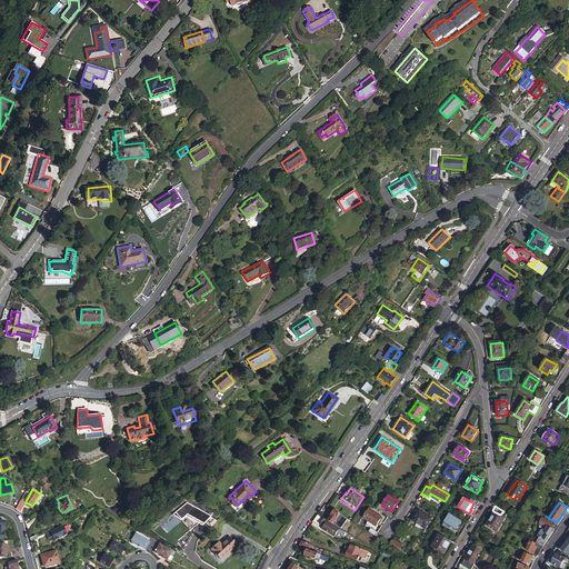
[(382,518),(369,509),(363,518),(376,527),(382,518)]
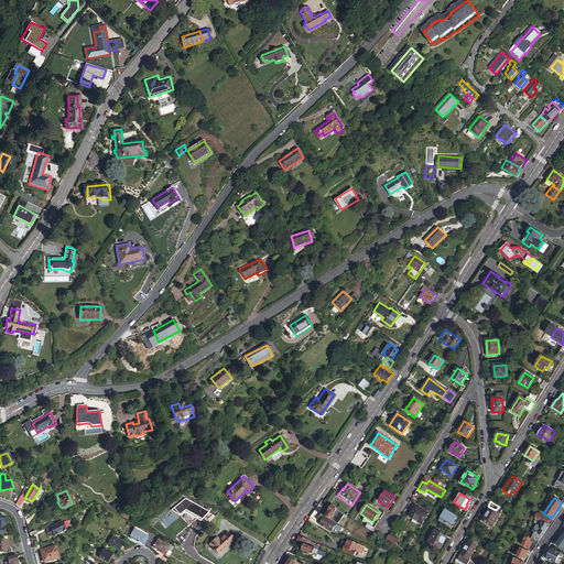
[(342,513),(332,506),(328,510),(329,511),(326,517),(331,520),(332,517),(335,519),(337,517),(340,516),(342,513)]
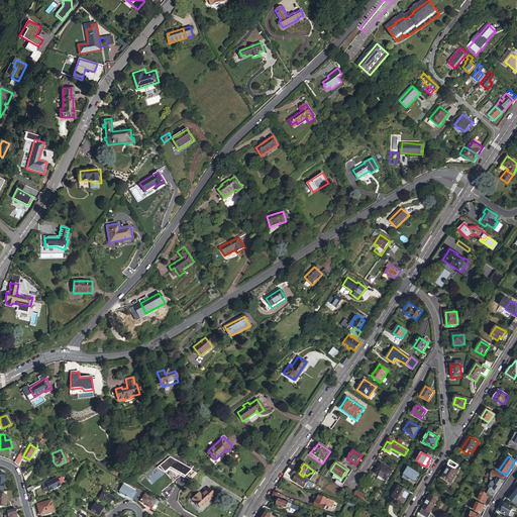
[(381,463),(375,473),(386,480),(392,471),(381,463)]
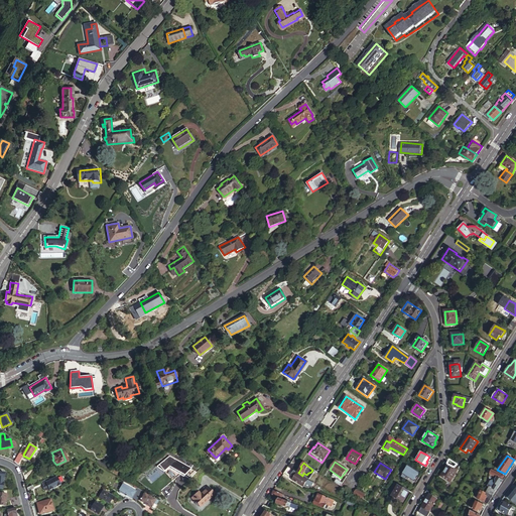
[(454,467),(447,464),(444,468),(445,469),(441,477),(449,482),(458,470),(454,467)]
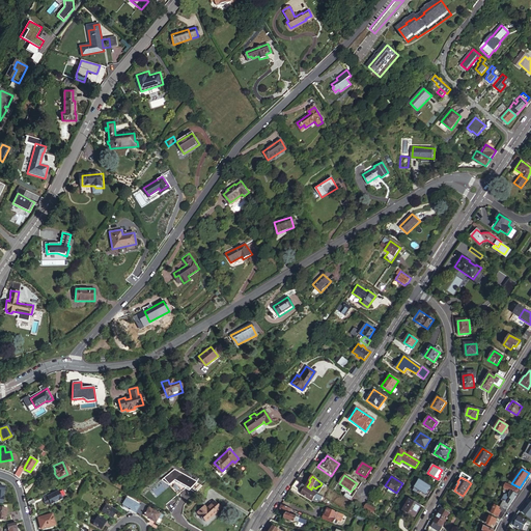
[(302,484),(297,480),(291,488),(298,492),(300,488),(302,484)]
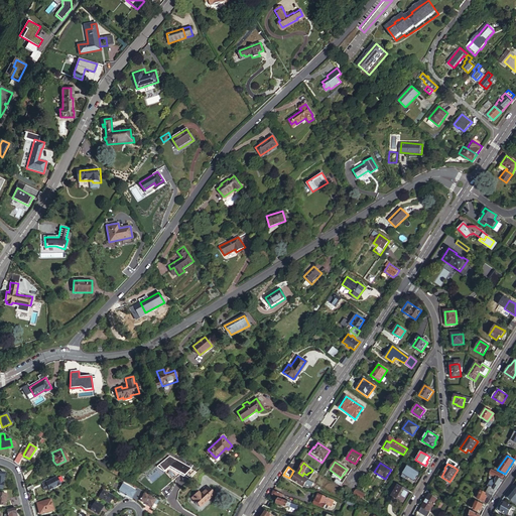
[(419,474),(407,467),(402,474),(414,482),(419,474)]
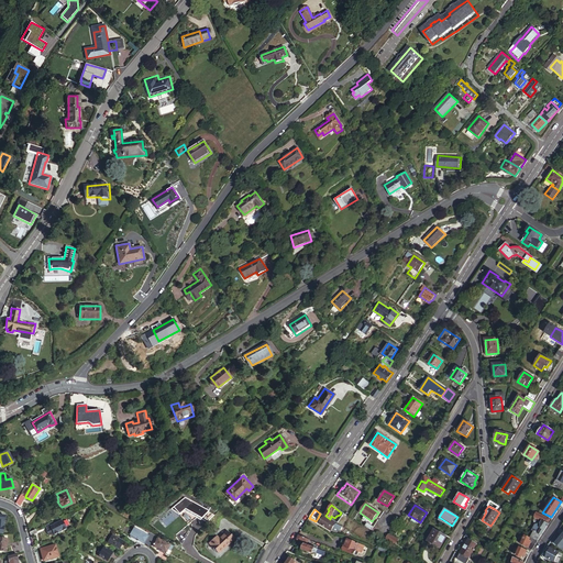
[(549,519),(537,512),(533,518),(540,521),(542,522),(541,526),(544,528),(547,523),(549,519)]
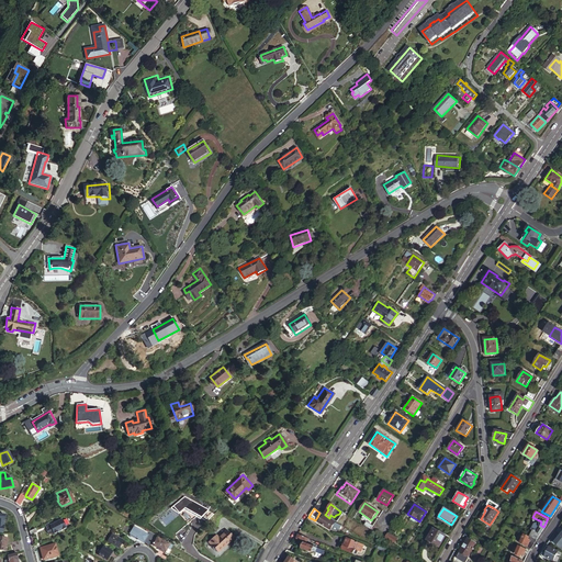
[(63,516),(49,523),(54,531),(66,526),(65,524),(63,518),(63,516)]
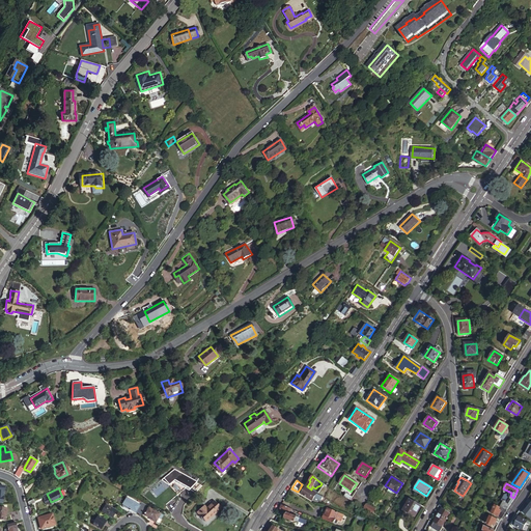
[(322,501),(323,498),(316,494),(315,494),(306,487),(304,491),(302,494),(312,501),(313,500),(319,503),(320,500),(322,501)]
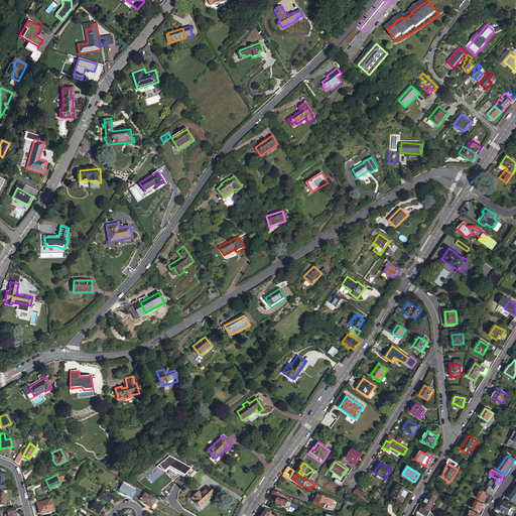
[(497,479),(495,478),(493,481),(490,482),(487,486),(489,487),(495,491),(502,481),(501,480),(499,484),(496,482),(497,479)]
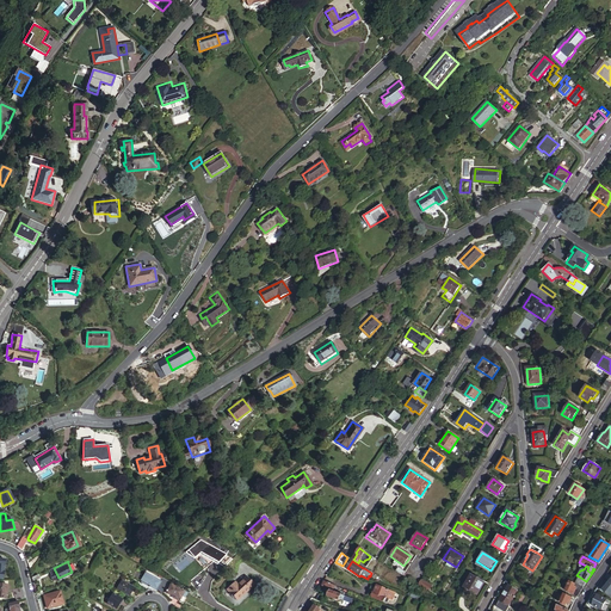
[(149,587),(155,591),(156,591),(156,590),(161,581),(147,573),(141,584),(148,587),(149,587)]
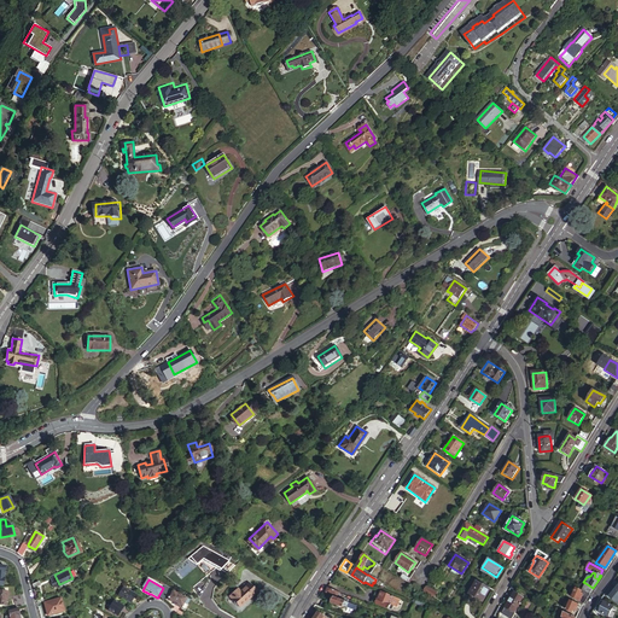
[(238,604),(256,588),(249,579),(239,588),(237,584),(228,592),(238,604)]
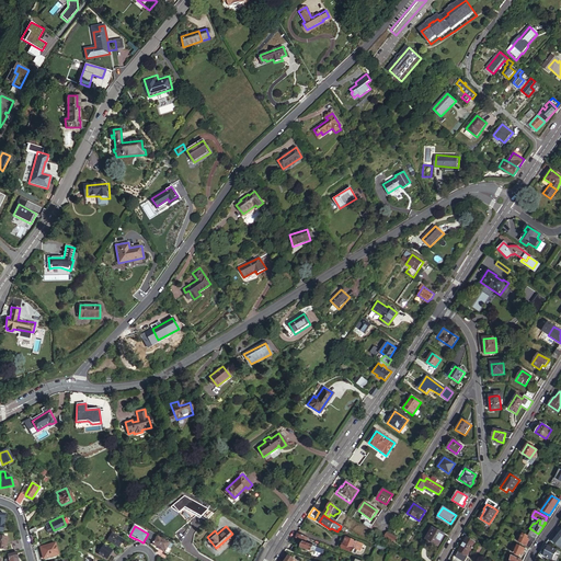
[(445,535),(433,527),(426,538),(438,546),(445,535)]
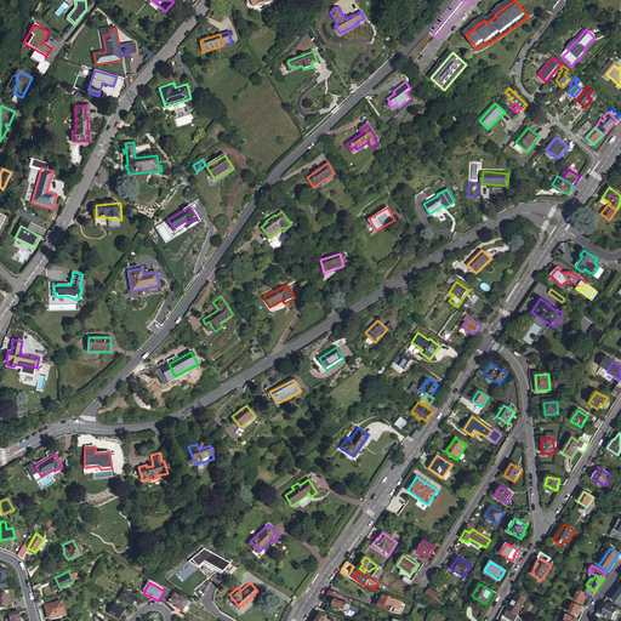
[(516,586),(512,592),(517,594),(520,597),(524,591),(516,586)]
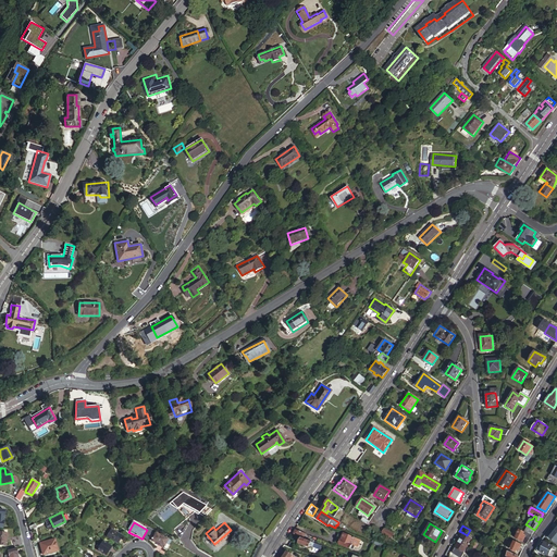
[(528,525),(524,531),(531,534),(534,530),(528,525)]
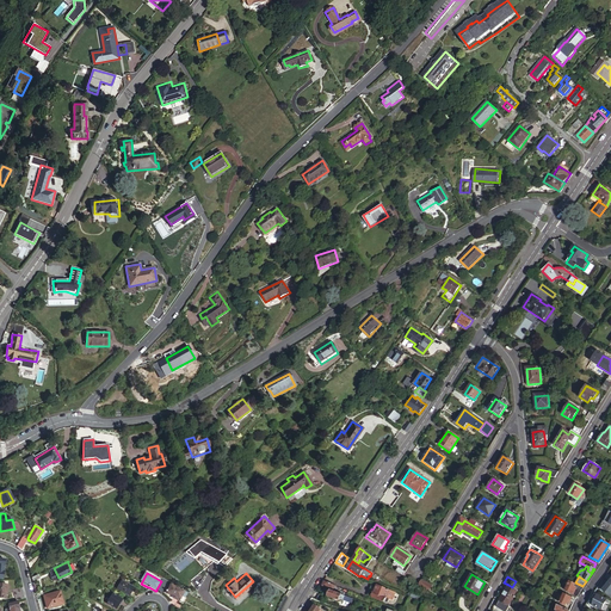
[(600,580),(594,588),(603,594),(604,592),(610,596),(610,578),(606,585),(600,580)]
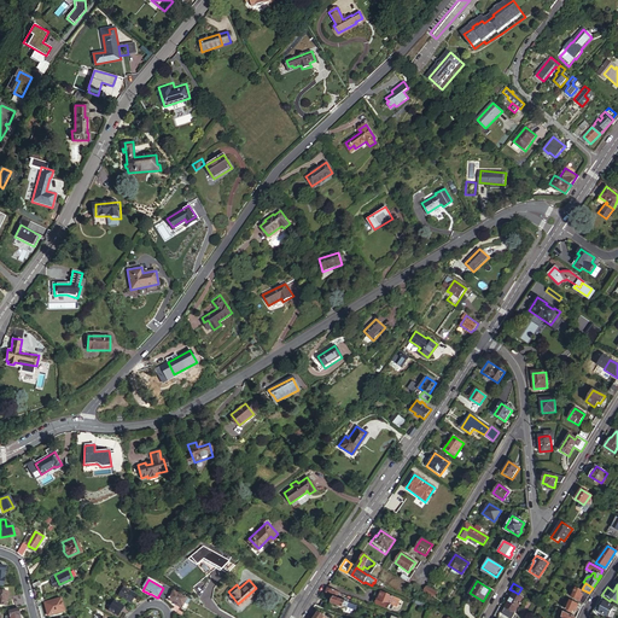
[(426,586),(423,592),(427,595),(433,599),(437,593),(426,586)]
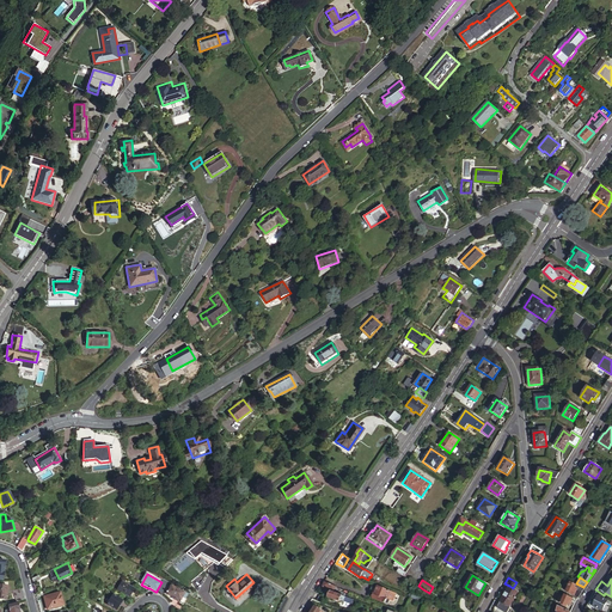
[(122,581),(117,591),(129,598),(134,588),(122,581)]
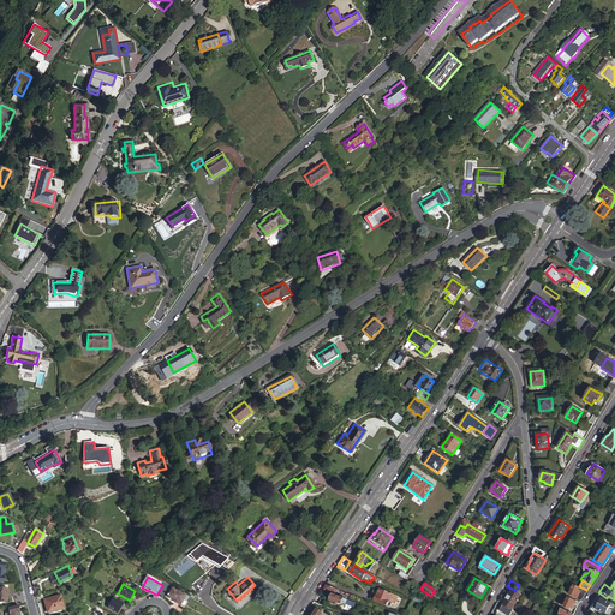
[(168,587),(162,585),(157,593),(163,596),(168,587)]
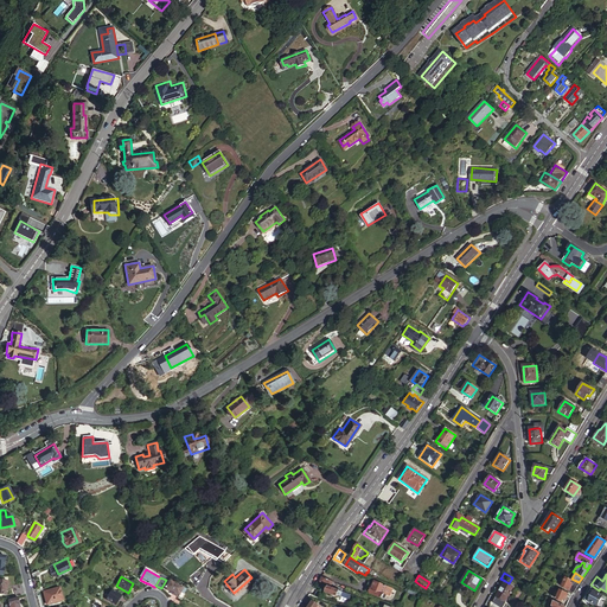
[(569,582),(570,580),(566,577),(561,586),(569,589),(573,583),(569,582)]
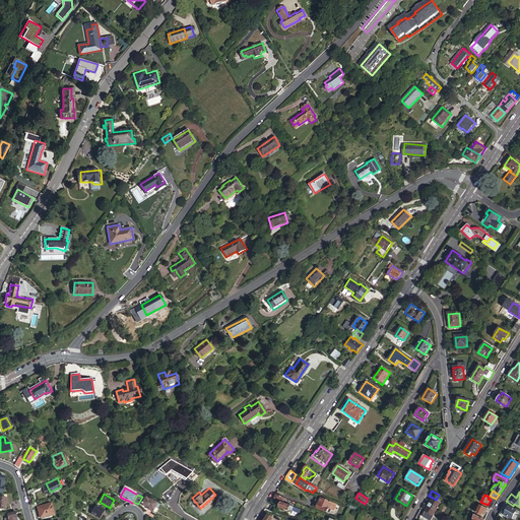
[(141,505),(152,512),(153,510),(156,511),(158,506),(145,498),(141,505)]
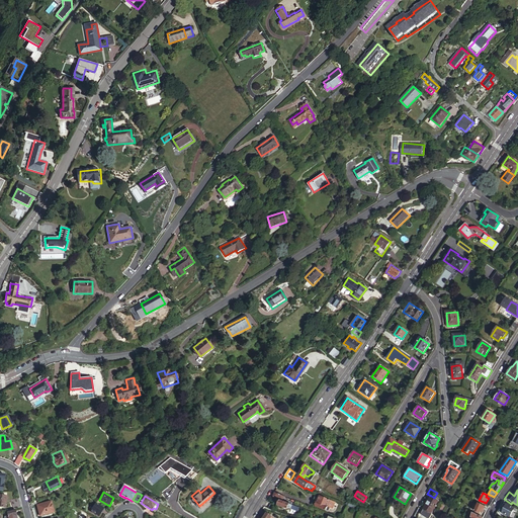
[(333,502),(320,496),(319,499),(316,507),(329,512),(330,508),(328,507),(329,504),(332,505),(333,502)]
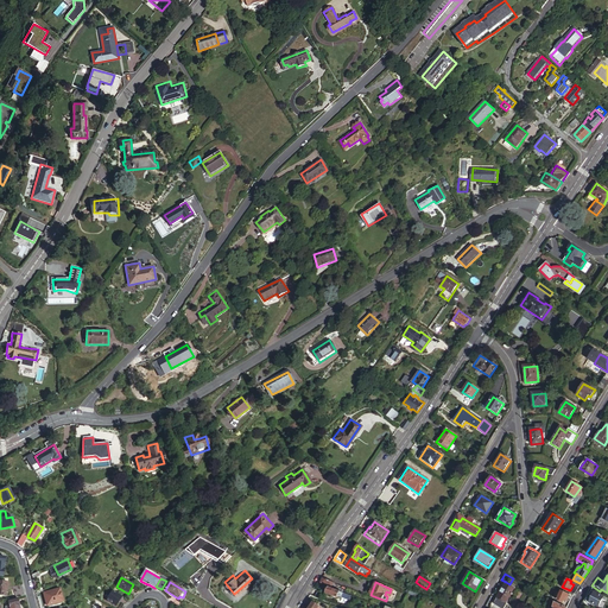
[(510,584),(506,582),(496,597),(506,602),(514,588),(510,584)]
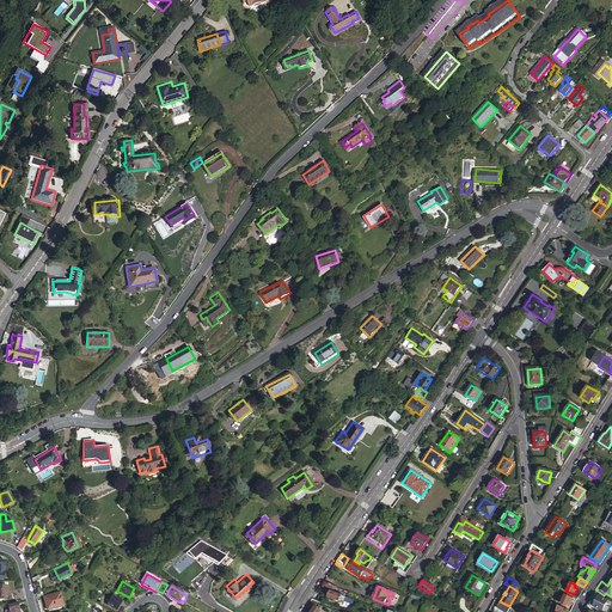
[(343,597),(332,592),(330,598),(341,603),(341,600),(343,597)]
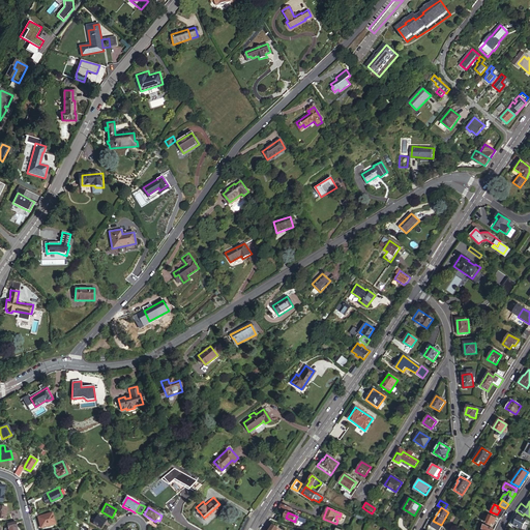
[(53,514),(39,518),(41,529),(55,526),(53,514)]
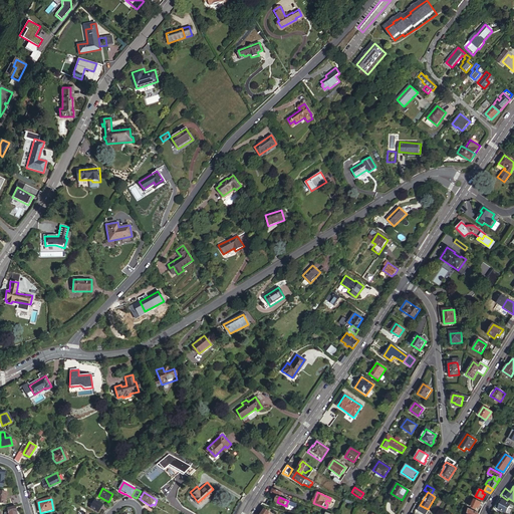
[(474,499),(470,506),(475,509),(476,507),(478,508),(479,505),(481,502),(480,502),(474,499)]
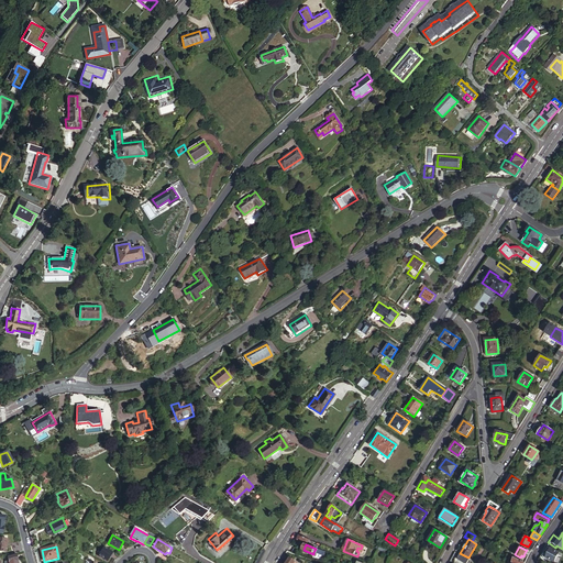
[(558,552),(545,547),(543,550),(544,551),(541,555),(540,554),(537,559),(542,561),(544,558),(553,562),(556,555),(560,556),(561,553),(558,552)]
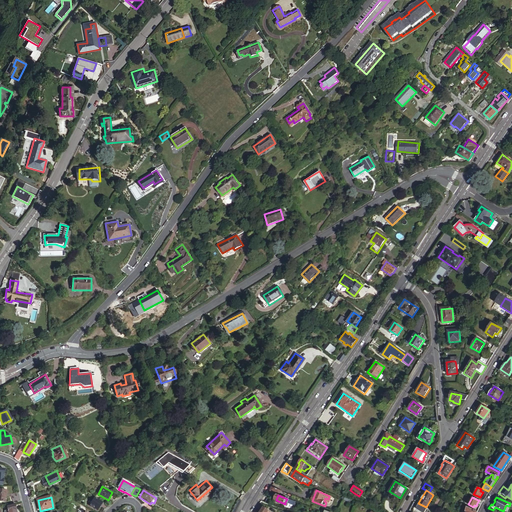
[(93,499),(88,507),(92,509),(92,508),(94,509),(94,508),(98,510),(99,507),(100,508),(102,504),(95,501),(96,500),(93,499)]
